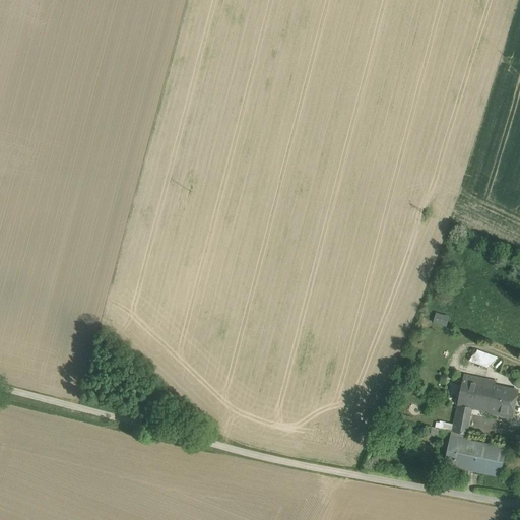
[(450,316),(436,313),(434,322),(447,326),(450,316)]
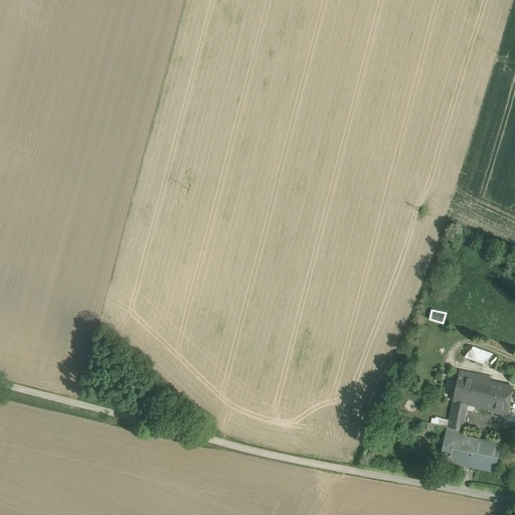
[(464,357),(483,364),(493,355),(468,346),(464,357)]
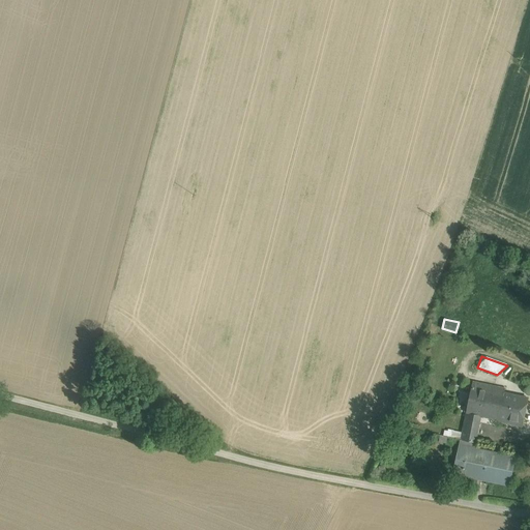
[(505,388),(473,381),(467,413),(478,415),(522,424),(528,398),(504,392),(505,388)]
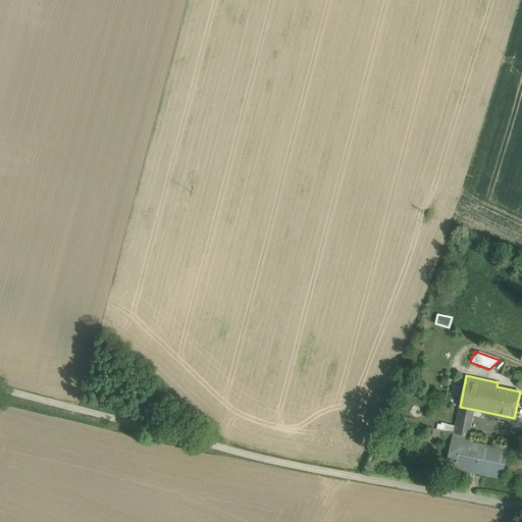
[(471,409),(460,407),(455,432),(468,435),(472,416),(470,415),(471,409)]
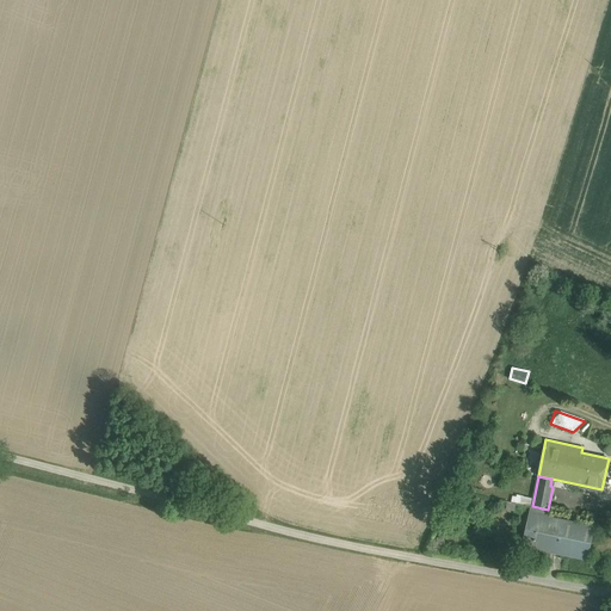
[(548,510),(532,506),(530,513),(547,517),(548,510)]
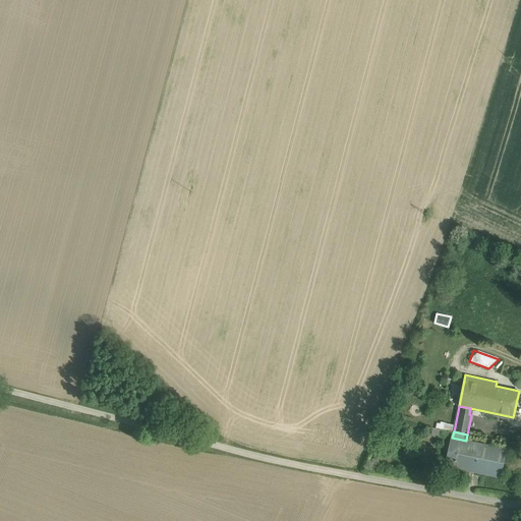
[(466,441),(452,438),(447,466),(501,477),(506,449),(466,441)]
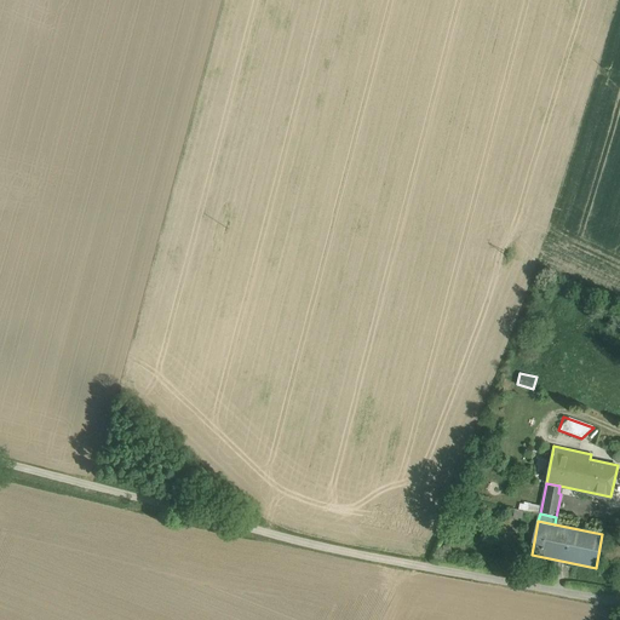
All buildings are outlined.
